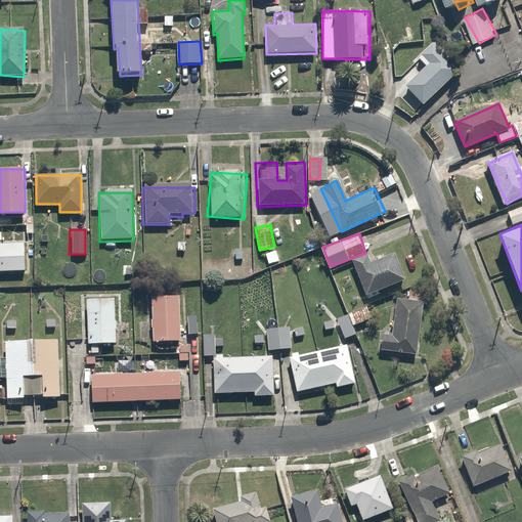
[(26,244),(0,244),(0,270),(26,269),(26,244)]
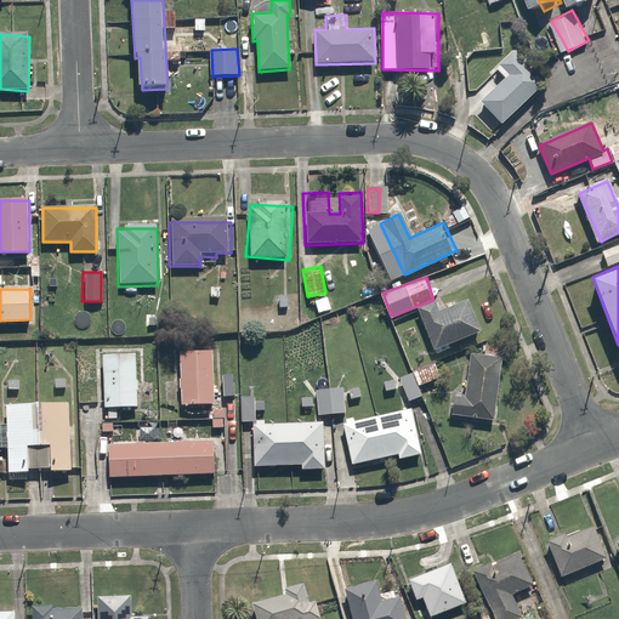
[(437,304),(416,311),(429,347),(476,330),(467,304),(441,312),(437,304)]
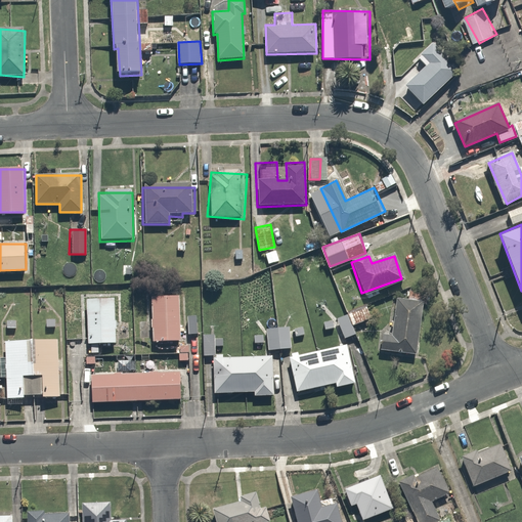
[(182,295),(154,295),(153,340),(181,341),(182,295)]
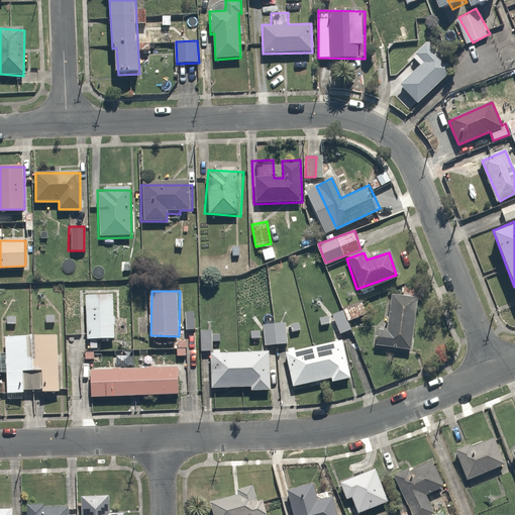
[(415,296),(391,293),(387,330),(374,328),(373,345),(409,348),(415,296)]
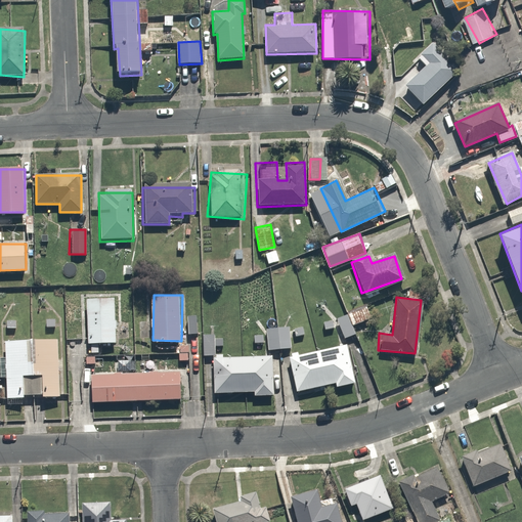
[(115,303),(87,303),(87,344),(115,345),(115,303)]
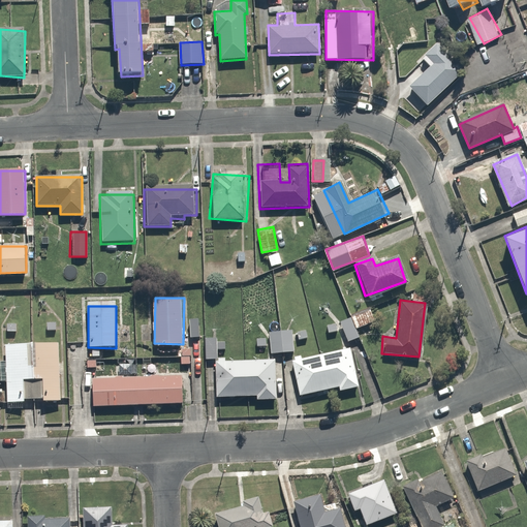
[(348,316),(340,319),(348,340),(357,336),(348,316)]
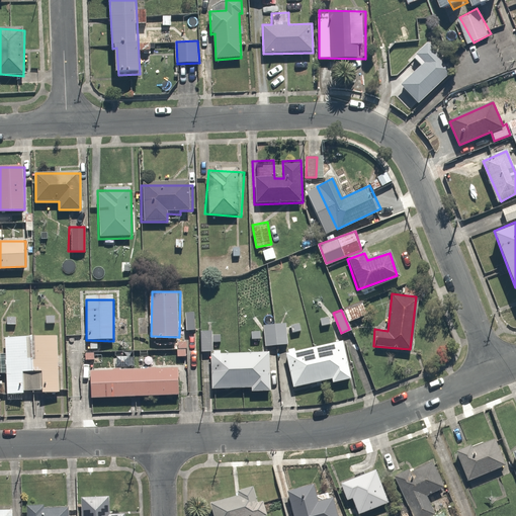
[(264,331),(251,330),(251,338),(264,338),(265,344),(290,342),(289,323),(263,324),(264,331)]
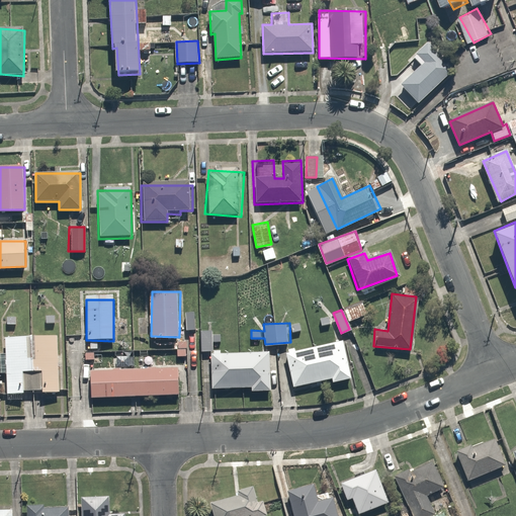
[(210,330),(200,330),(200,349),(210,349),(210,330)]
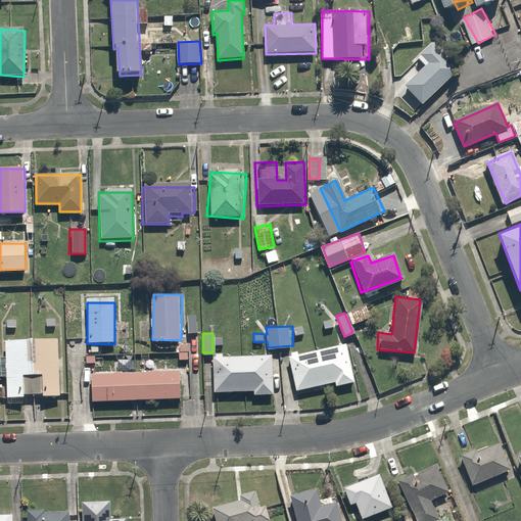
[(24,397),(24,391),(44,390),(45,395),(61,394),(59,336),(5,338),(6,397),(24,397)]
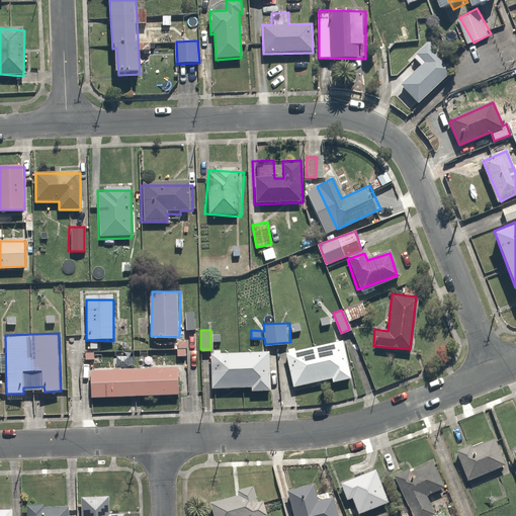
[(338,339),(283,354),(293,391),(348,376),(338,339)]
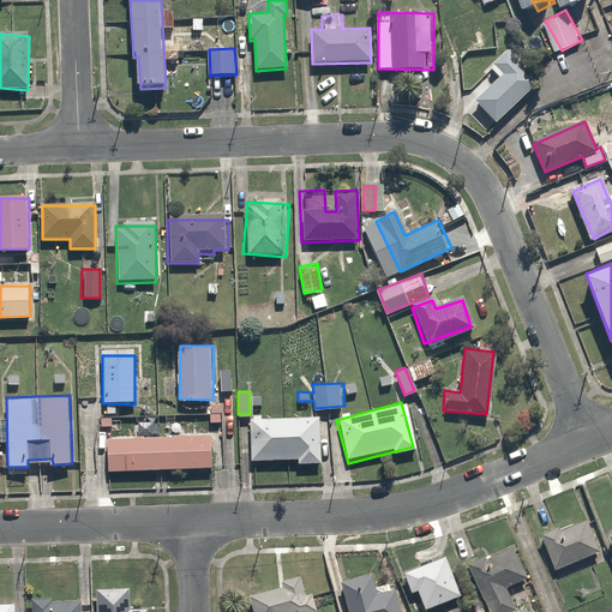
[(221,406),(210,406),(210,421),(220,423),(221,406)]
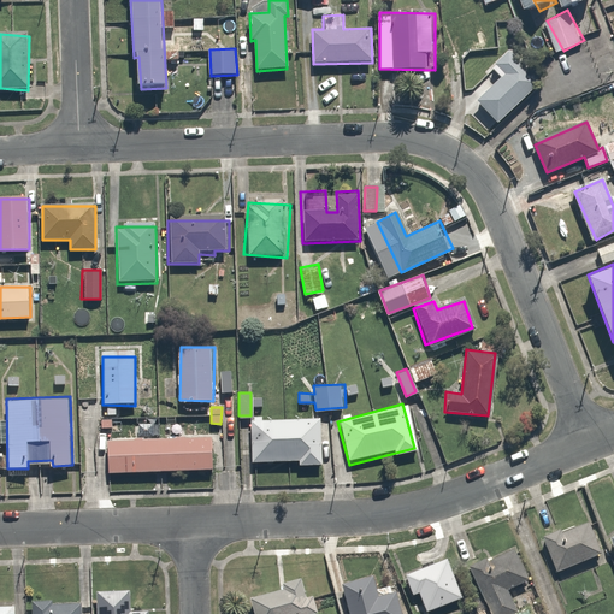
[(322,419),(253,423),(255,462),(323,460),(322,419)]
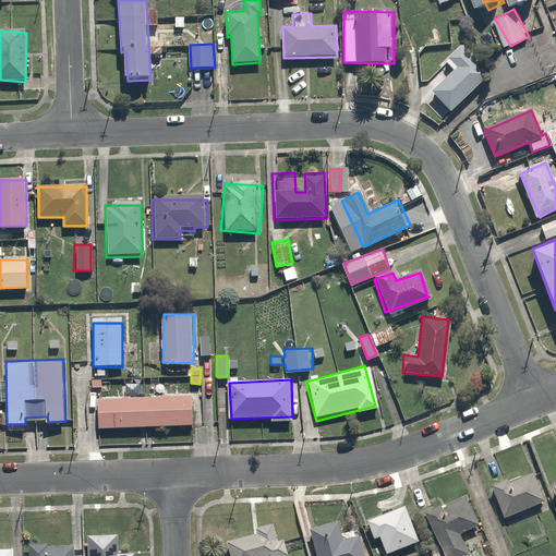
[(191,397),(96,397),(96,428),(191,427),(191,397)]
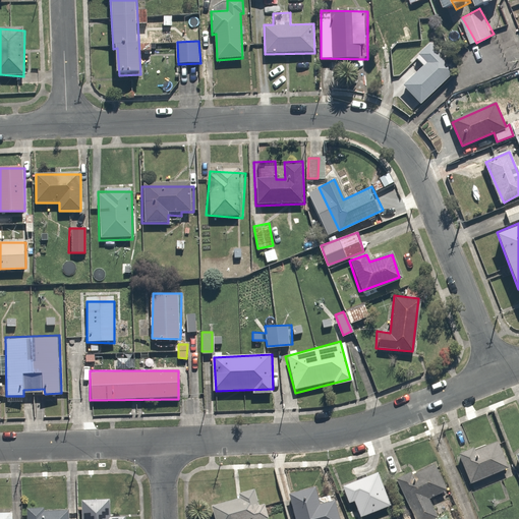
[(497,438),(456,455),(468,483),(509,466),(497,438)]
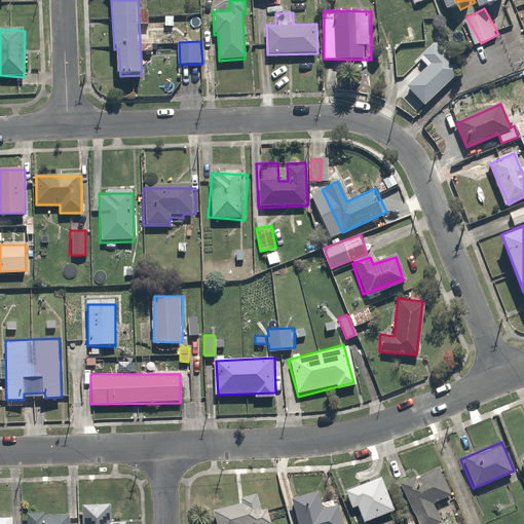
[(440,469),(400,485),(411,514),(401,518),(403,523),(414,523),(415,523),(437,523),(441,523),(434,504),(451,497),(440,469)]
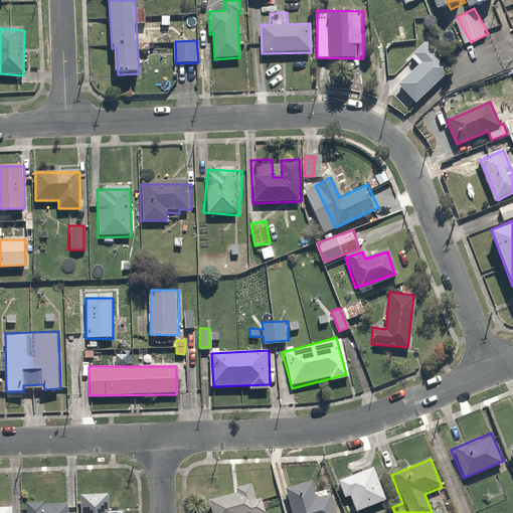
[(376,467),(338,482),(348,510),(386,496),(376,467)]
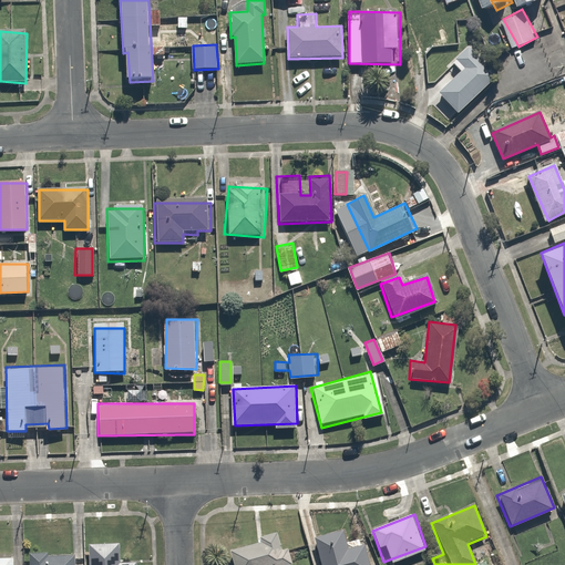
[(348,552),(340,528),(314,537),(322,564),(371,564),(366,546),(348,552)]
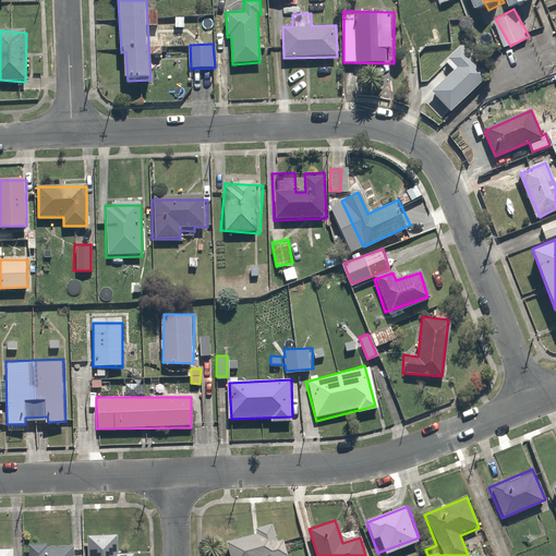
[(273,521),(222,544),(228,555),(279,555),(287,553),(273,521)]
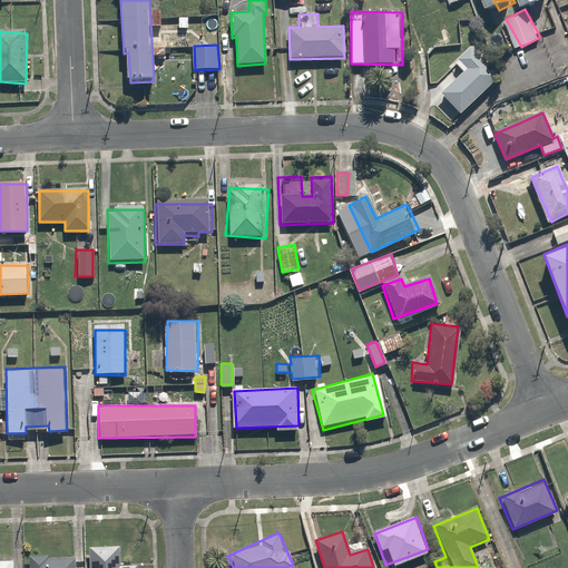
[(123,548),(91,548),(91,567),(136,567),(137,567),(123,567),(123,548)]
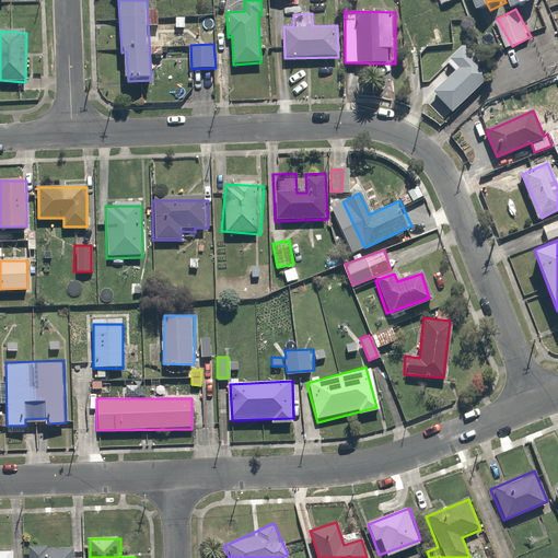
[(74,557),(74,545),(31,546),(31,557),(74,557)]
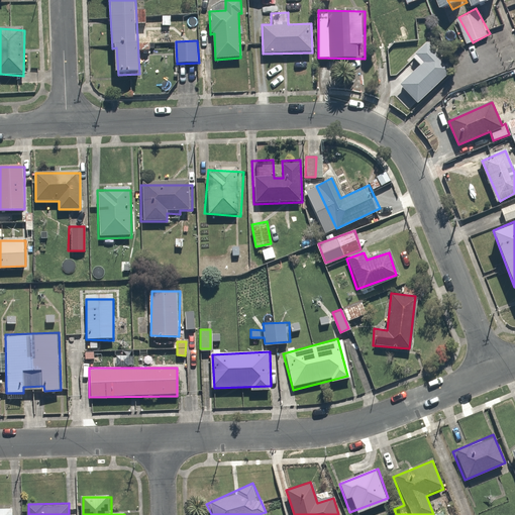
[(12,514),(12,506),(0,506),(0,514),(12,514)]
